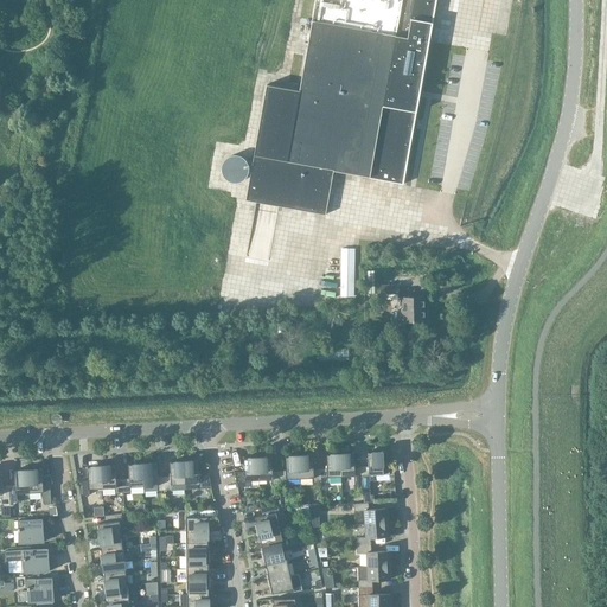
[(314,0),(312,20),(299,90),(266,84),(255,148),(246,200),(256,202),(259,189),(281,192),(278,206),(325,215),(333,171),(369,178),(402,184),(410,140),(417,100),(430,29),(435,0),(314,0)]
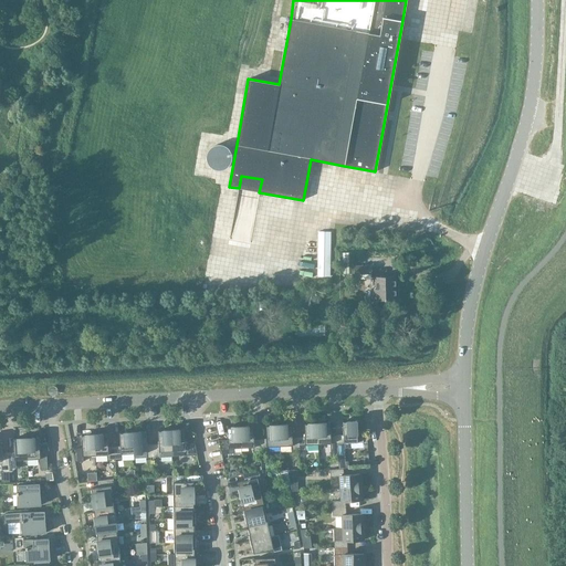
[(283,222),(282,208),(245,209),(247,222),(283,222)]
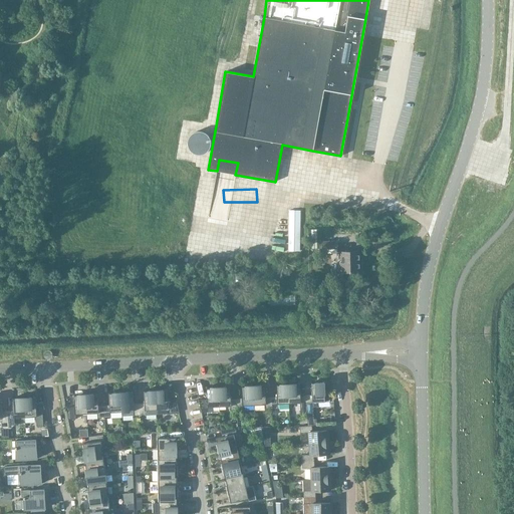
[(252,223),(252,211),(247,211),(248,203),(240,202),(239,232),(248,232),(248,223),(252,223)]
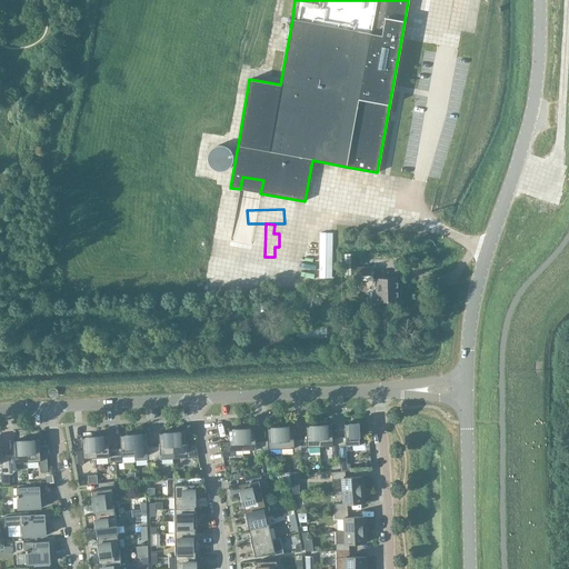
[(398,301),(398,279),(376,279),(377,302),(398,301)]
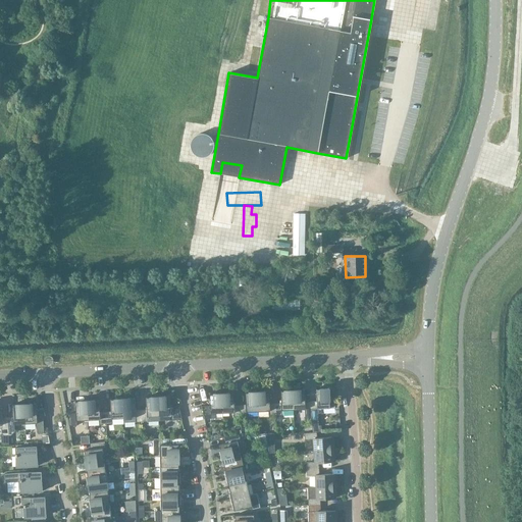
[(312,432),(312,425),(318,425),(317,414),(322,414),(322,408),(334,408),(334,398),(333,399),(328,399),(328,389),(328,388),(315,389),(316,401),(310,402),(311,413),(311,420),(312,432)]
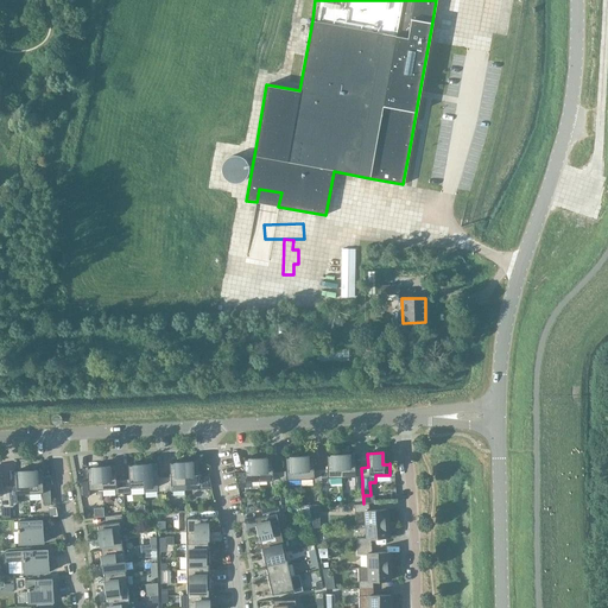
[(362,489),(362,481),(361,468),(355,468),(354,454),(341,455),(341,477),(354,476),(355,489),(362,489)]
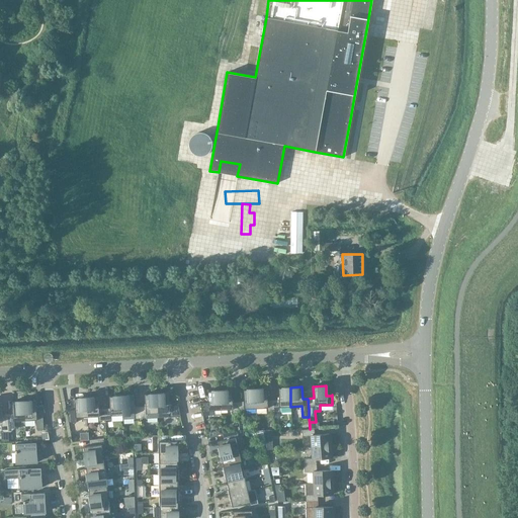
[(274,418),(280,418),(280,407),(290,407),(290,387),(278,387),(278,400),(273,400),(273,412),(274,418)]
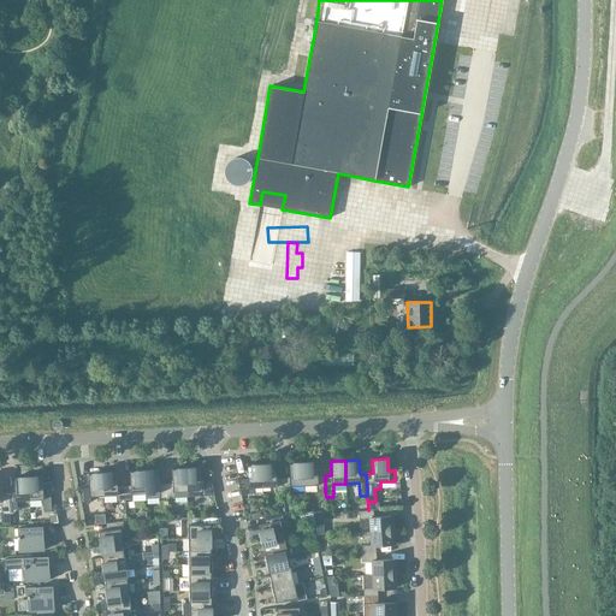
[(289,478),(283,478),(284,492),(291,491),(291,486),(304,485),(303,462),(289,463),(289,478)]
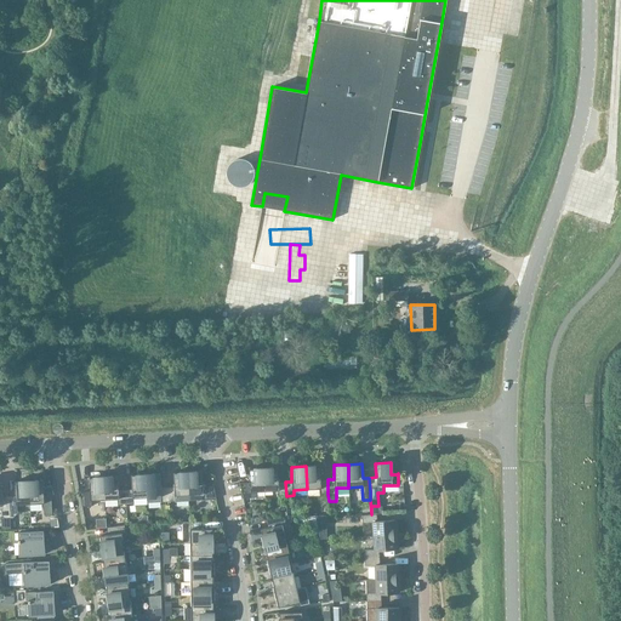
[(320,494),(328,494),(328,479),(320,480),(320,466),(306,466),(307,489),(320,489),(320,494)]
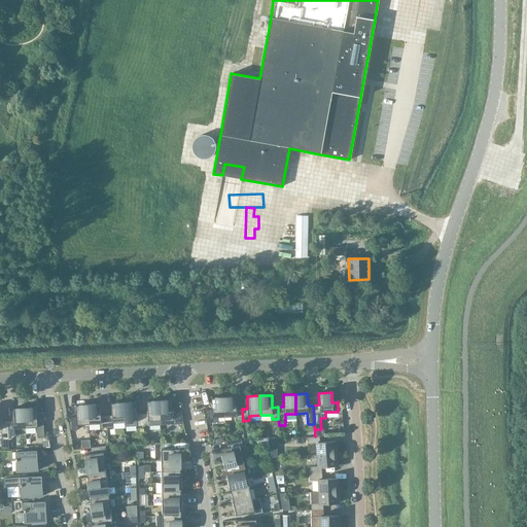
[(236,396),(223,397),(224,417),(236,417),(236,421),(243,421),(242,409),(236,409),(236,396)]
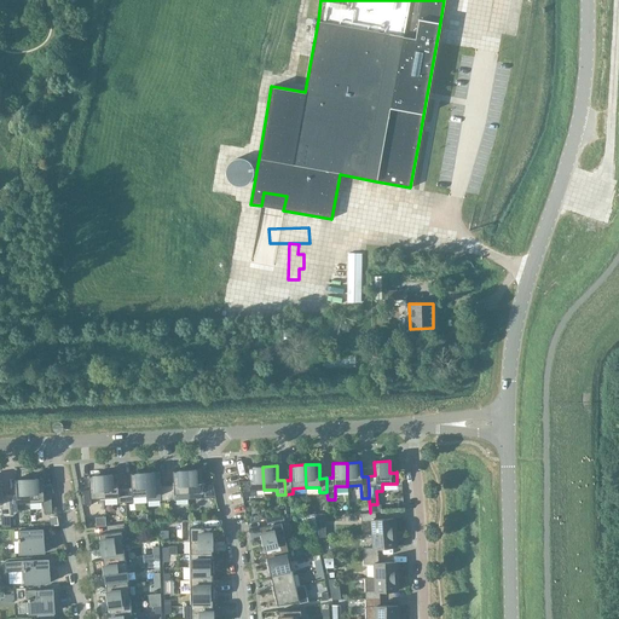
[(248,467),(249,481),(243,481),(242,481),(243,496),(255,496),(255,490),(264,490),(262,467),(248,467)]
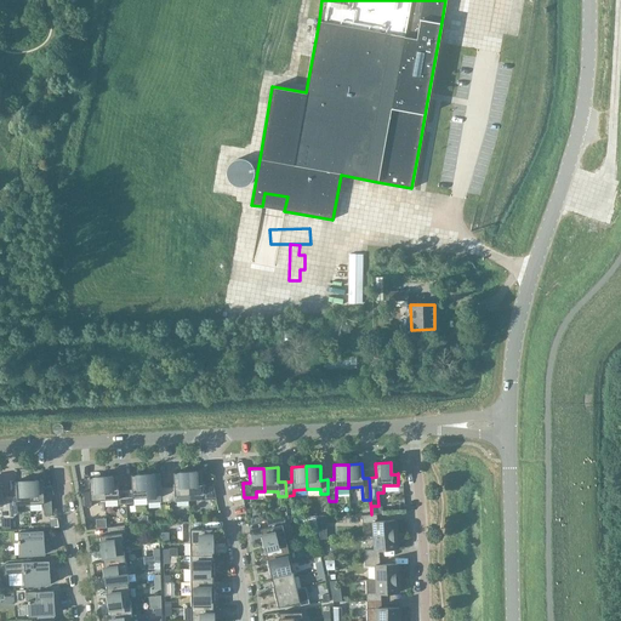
[(216,500),(214,485),(214,484),(203,485),(201,471),(187,472),(188,495),(189,501),(216,500)]
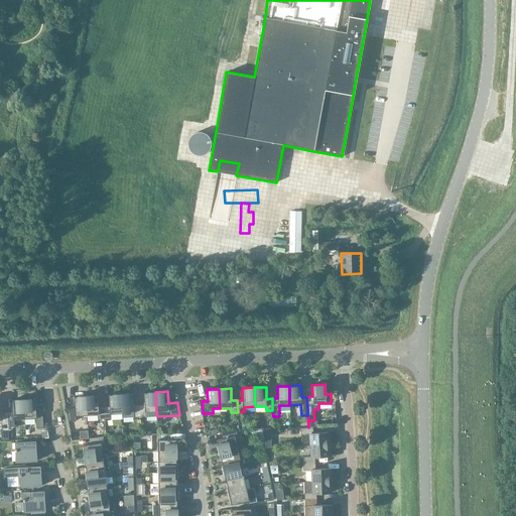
[(157,416),(156,411),(155,392),(143,393),(144,405),(139,405),(139,417),(157,416)]
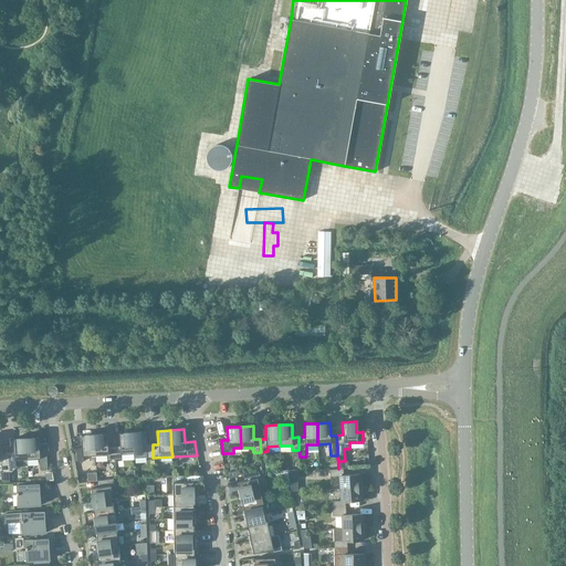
[(134,453),(146,453),(146,458),(153,458),(153,444),(146,444),(146,431),(133,432),(134,453)]
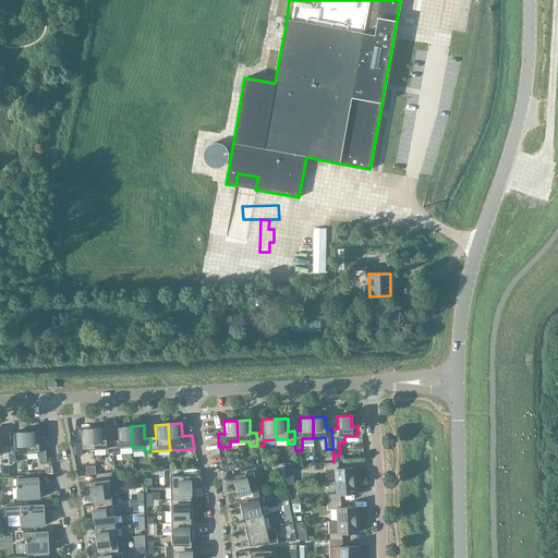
[(120,448),(132,447),(131,426),(118,427),(118,440),(112,440),(113,453),(120,452),(120,448)]
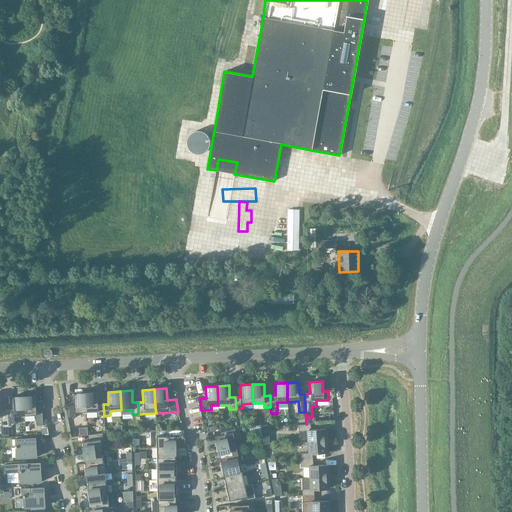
[(97,392),(85,393),(86,412),(97,412),(97,416),(104,416),(103,404),(97,404),(97,392)]
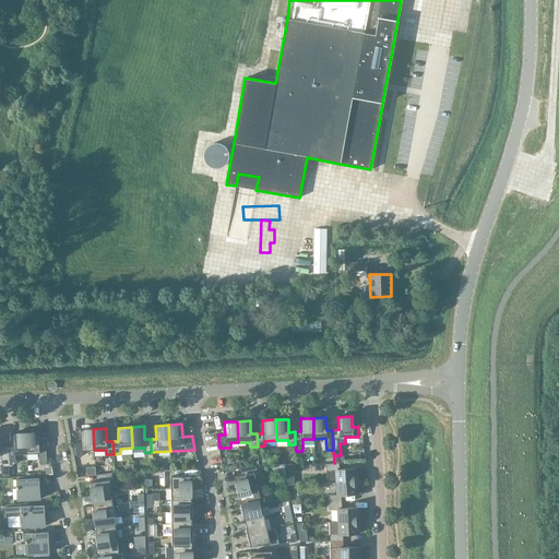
[(93,429),(80,430),(81,442),(75,443),(74,443),(75,456),(86,455),(86,451),(94,450),(93,429)]
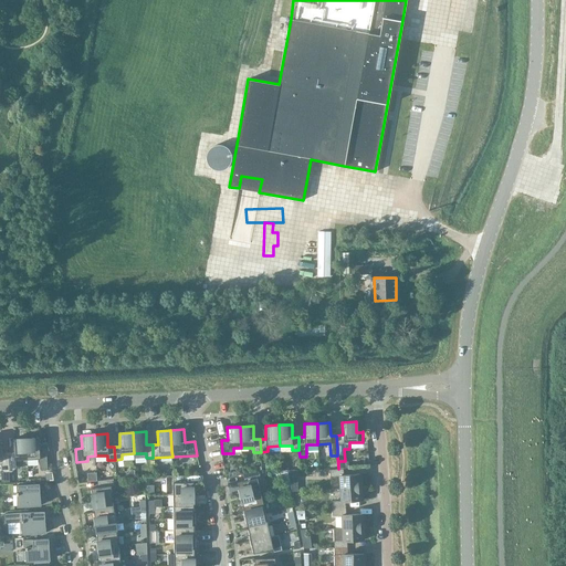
[(13,452),(8,452),(9,472),(11,472),(16,469),(14,460),(27,460),(25,438),(12,439),(13,452)]
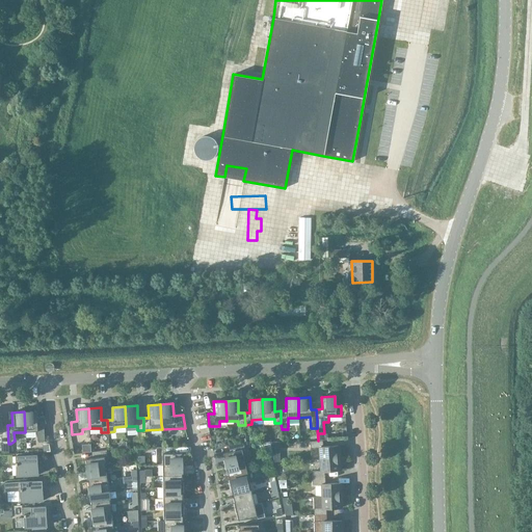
[(46,424),(45,417),(37,417),(36,411),(24,411),(25,432),(36,431),(36,436),(38,442),(45,442),(44,424),(46,424)]
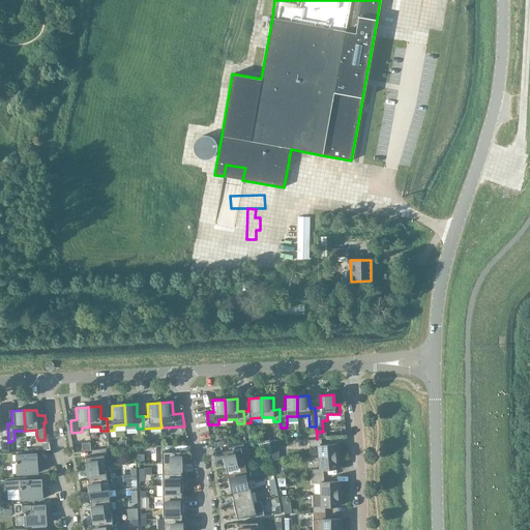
[(197,435),(205,433),(203,425),(195,428),(197,435)]
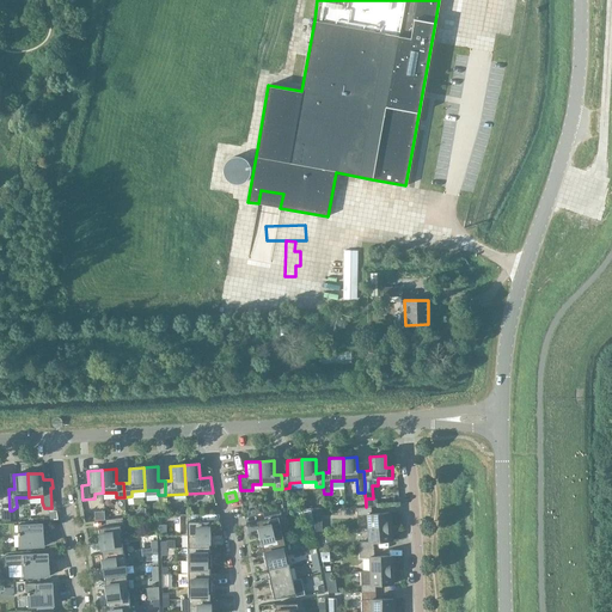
[(366,507),(356,507),(356,515),(366,515),(367,528),(390,527),(389,513),(371,514),(371,507),(366,507)]
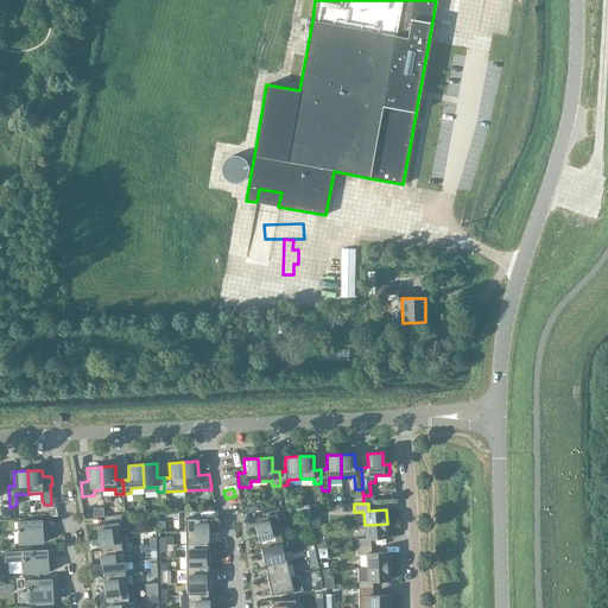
[(255,519),(258,532),(279,526),(277,514),(279,514),(278,506),(260,510),(260,511),(261,511),(263,517),(254,519),(255,519)]
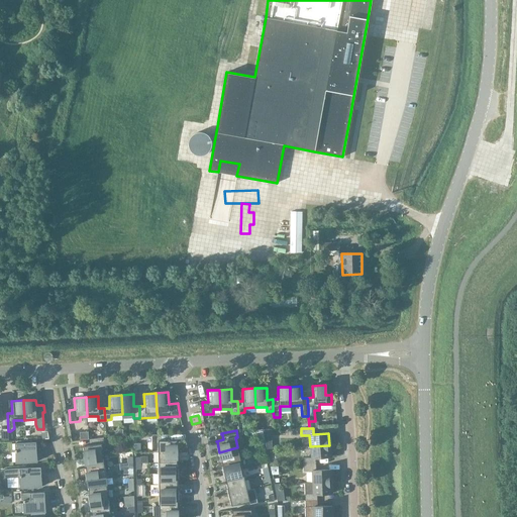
[(170,440),(170,435),(170,434),(154,434),(151,434),(152,452),(158,452),(177,451),(177,441),(177,440),(170,440)]
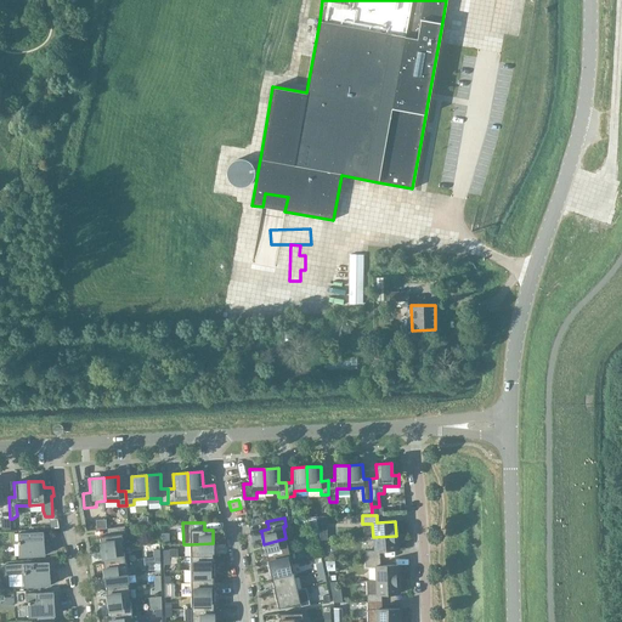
[(122,535),(125,535),(124,526),(107,529),(107,536),(100,537),(100,538),(101,550),(124,548),(122,535)]
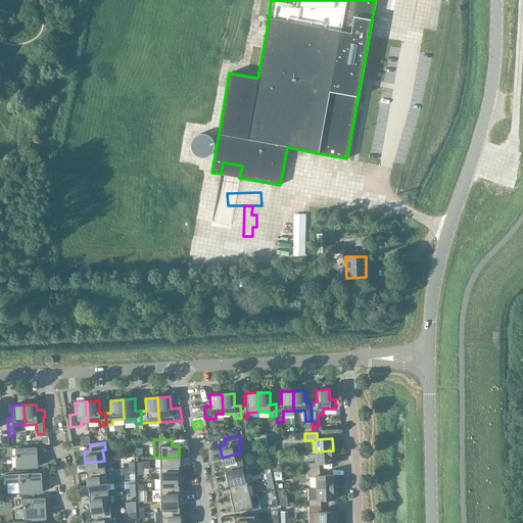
[(42,463),(42,461),(40,459),(38,459),(37,459),(36,447),(14,448),(16,468),(38,467),(38,466),(40,466),(42,465),(42,463)]
